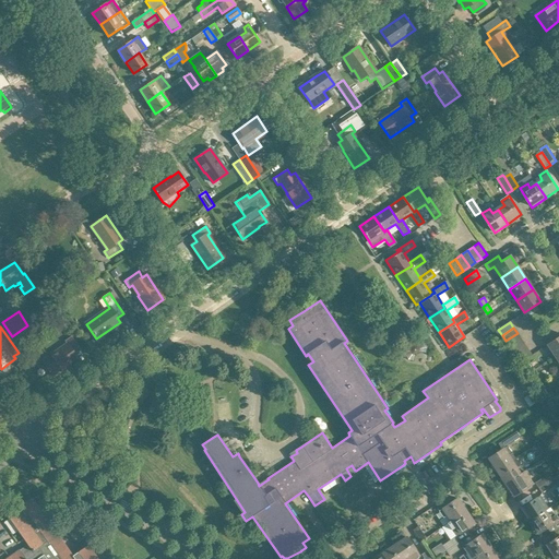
[(506,341),(509,347),(521,339),(518,333),(506,341)]
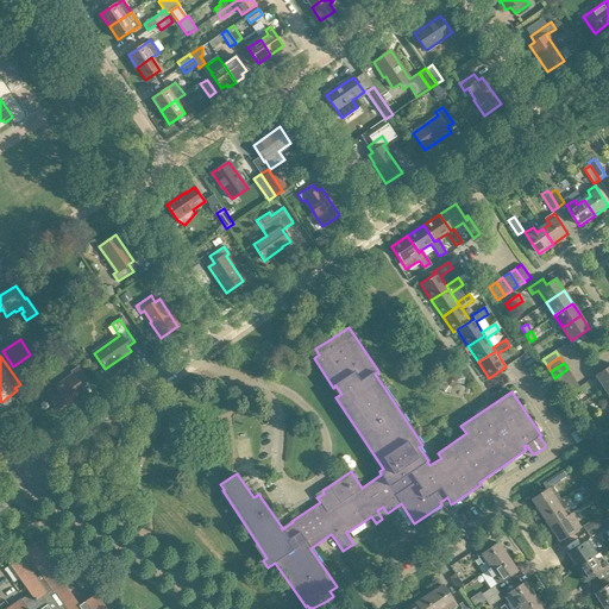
[(81,385),(88,382),(77,366),(70,371),(73,375),(46,394),(57,409),(76,396),(75,395),(83,390),(81,385)]
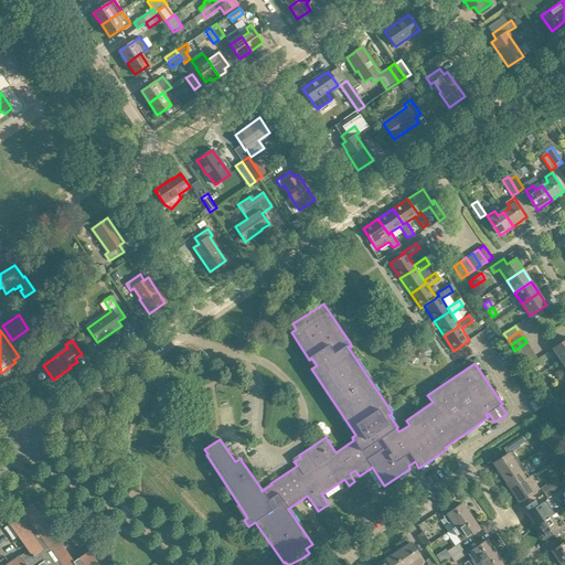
[(564,340),(557,345),(553,349),(561,361),(564,356),(564,340)]
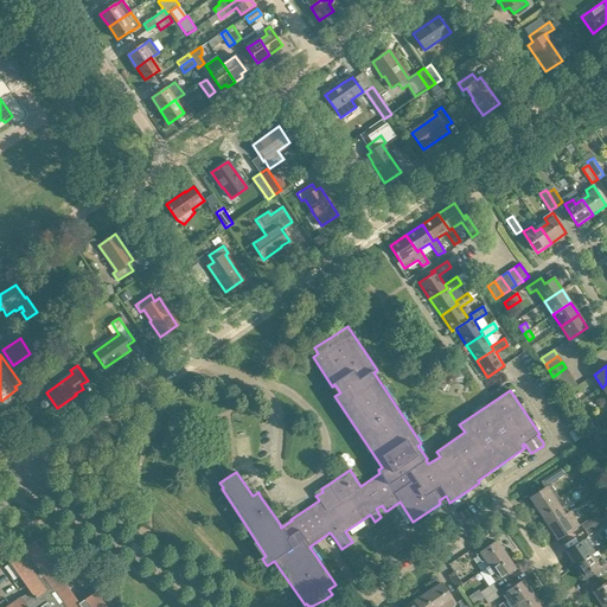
[(553,377),(557,383),(570,374),(566,368),(553,377)]
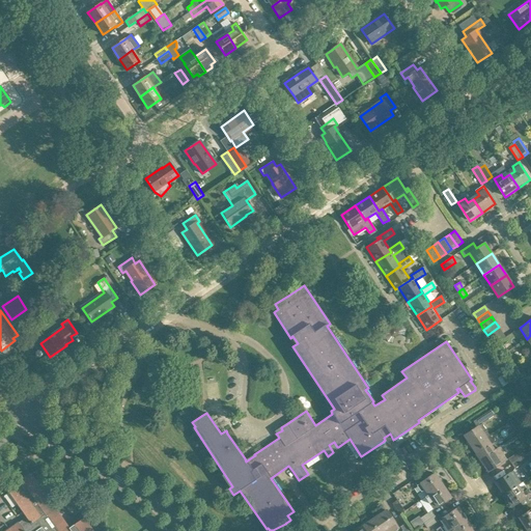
[(487,335),(491,340),(502,332),(499,327),(487,335)]
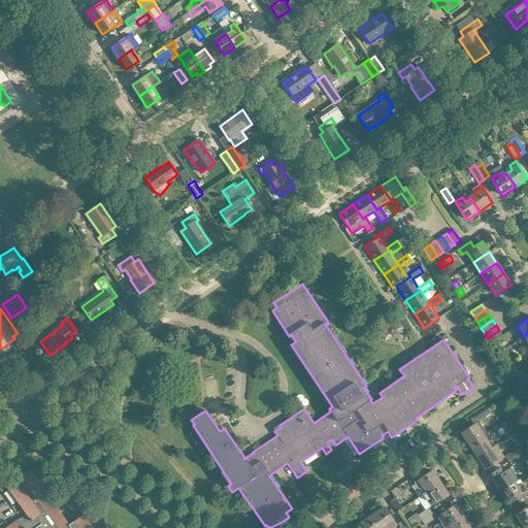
[(491,343),(502,335),(499,330),(488,338),(491,343)]
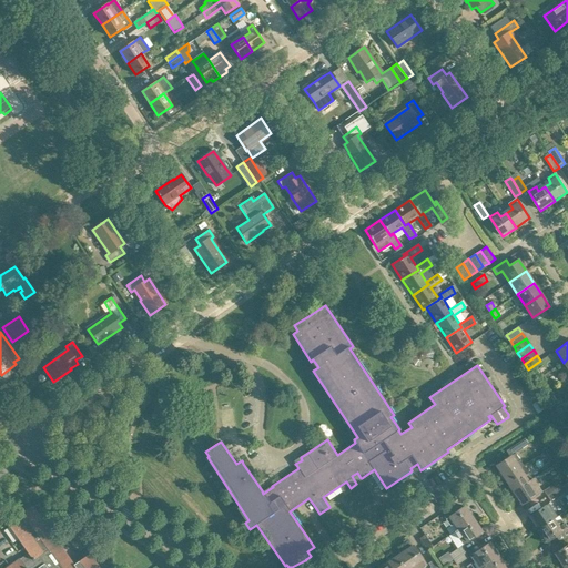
[(539,386),(544,392),(549,388),(545,383),(539,386)]
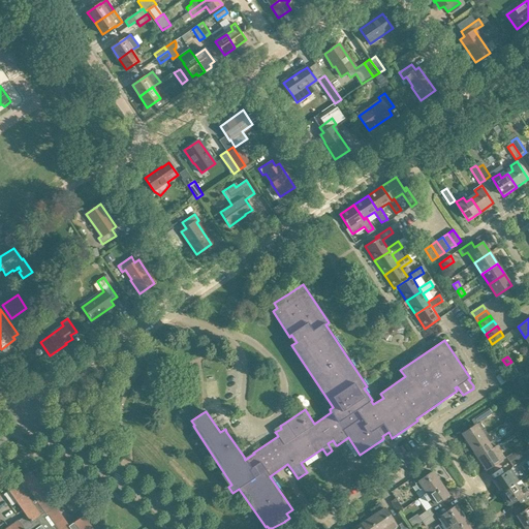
[(511,362),(506,365),(510,371),(515,368),(511,362)]
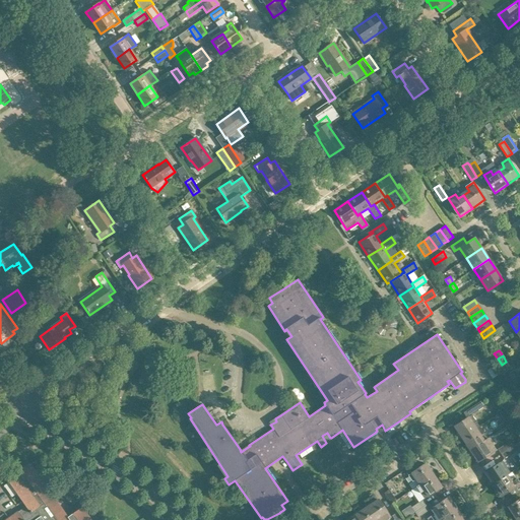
[(463,412),(467,418),(471,415),(473,413),(484,406),(480,401),(470,408),(463,412)]
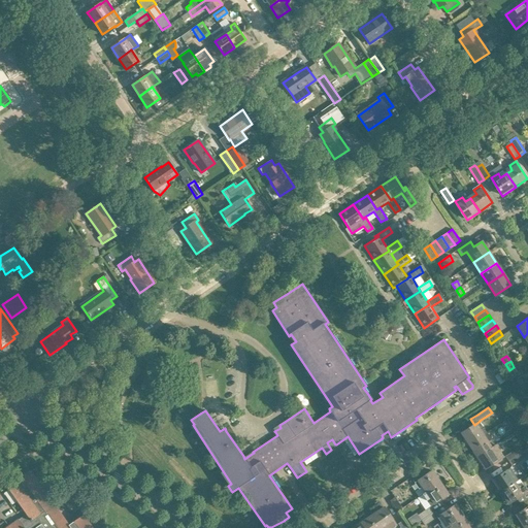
[(510,425),(516,422),(512,417),(506,420),(510,425)]
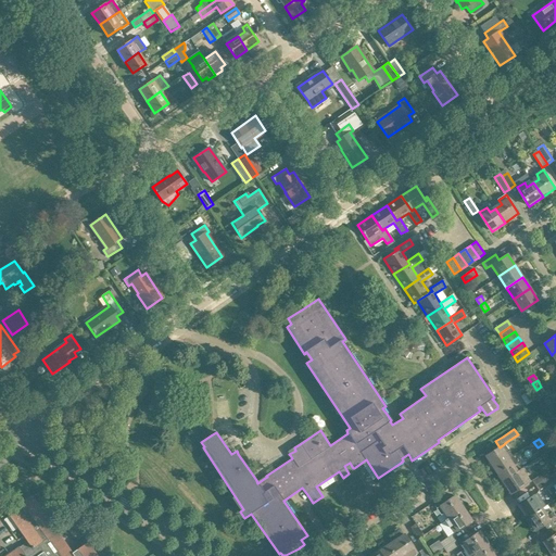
[(485,456),(494,469),(508,459),(505,453),(508,451),(504,444),(500,447),(485,456)]
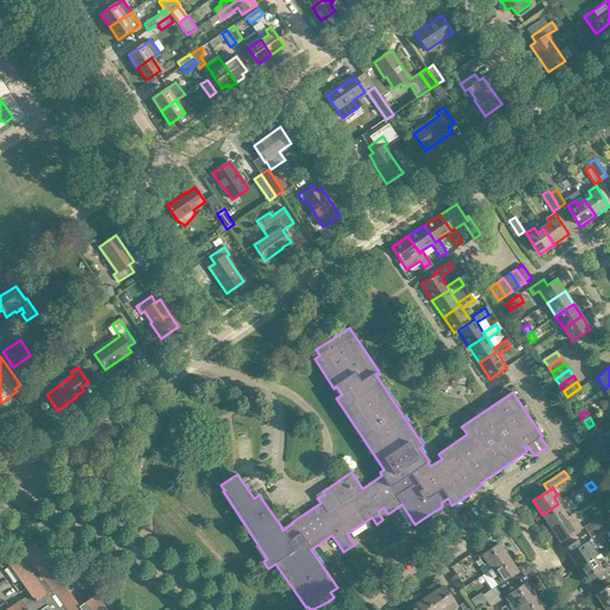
[(562,500),(558,504),(542,515),(551,528),(567,517),(564,511),(567,509),(562,500)]
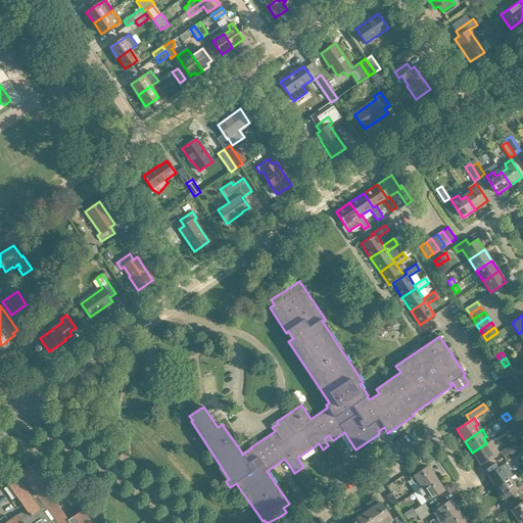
[(489,449),(486,443),(472,453),(480,465),(498,453),(493,446),(489,449)]
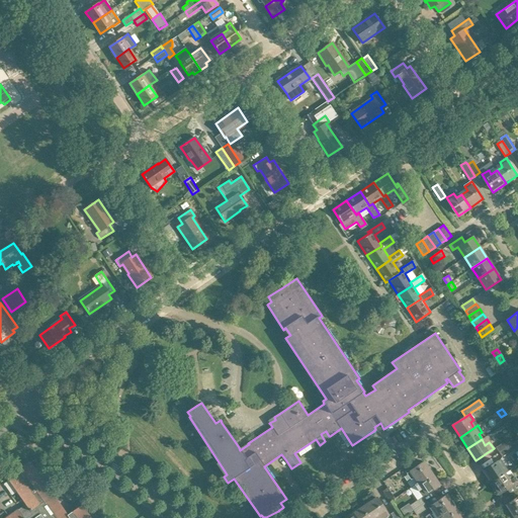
[(498,453),(509,445),(512,444),(509,439),(495,448),(498,453)]
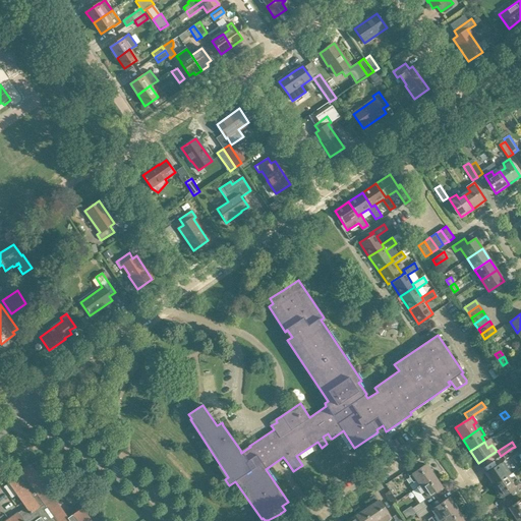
[(516,454),(512,448),(501,456),(505,461),(516,454)]
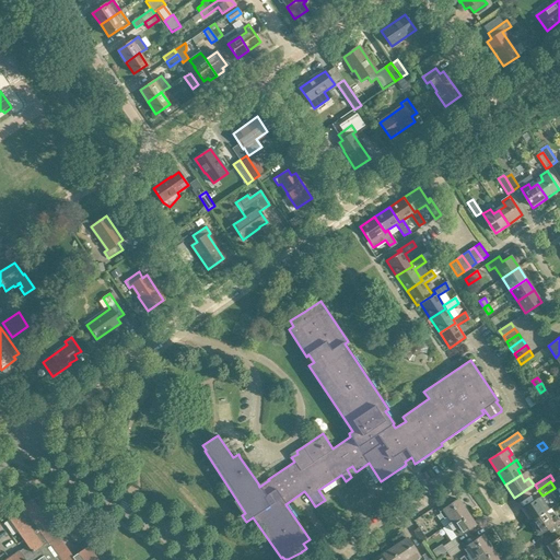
[(522,509),(531,522),(546,512),(549,510),(540,497),(522,509)]
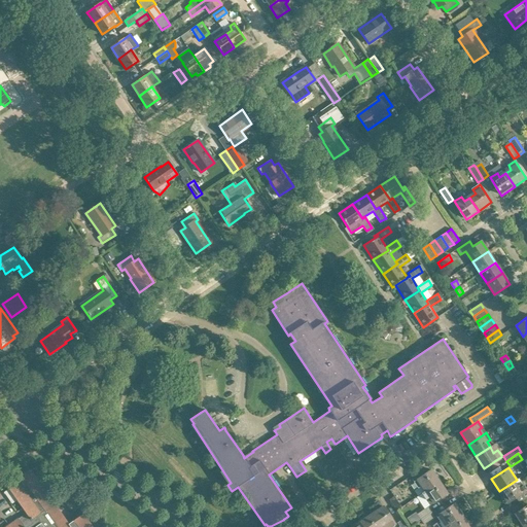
[(21,478),(16,480),(16,479),(6,486),(27,515),(25,516),(19,520),(18,519),(5,526),(93,526),(83,514),(69,524),(30,469),(21,477),(21,478)]
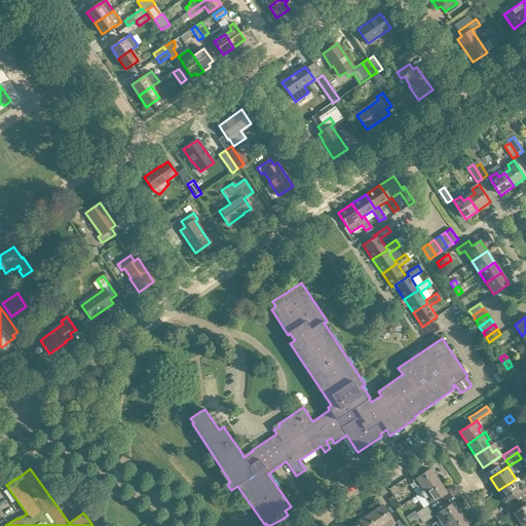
[(412,481),(417,487),(421,485),(424,490),(438,481),(430,468),(412,481)]
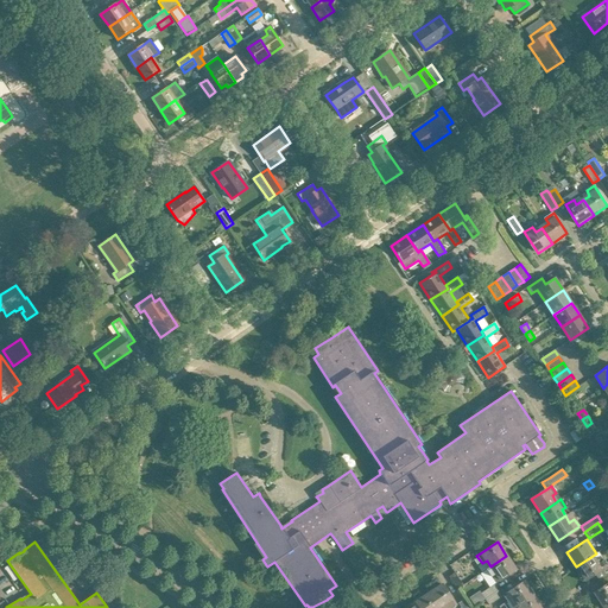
[(515,570),(506,556),(491,567),(486,570),(492,577),(495,583),(515,570)]
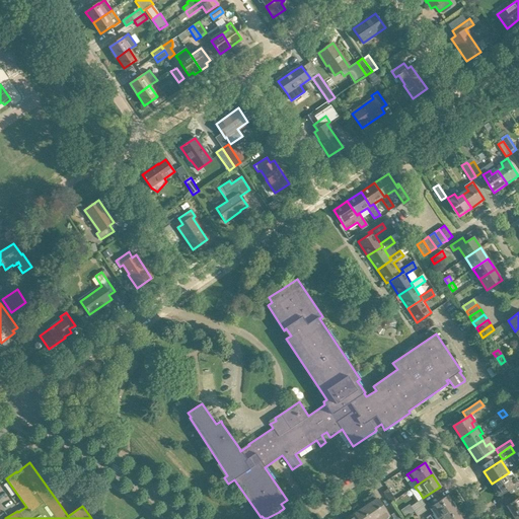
[(509,479),(506,474),(492,484),(500,496),(518,483),(514,476),(509,479)]
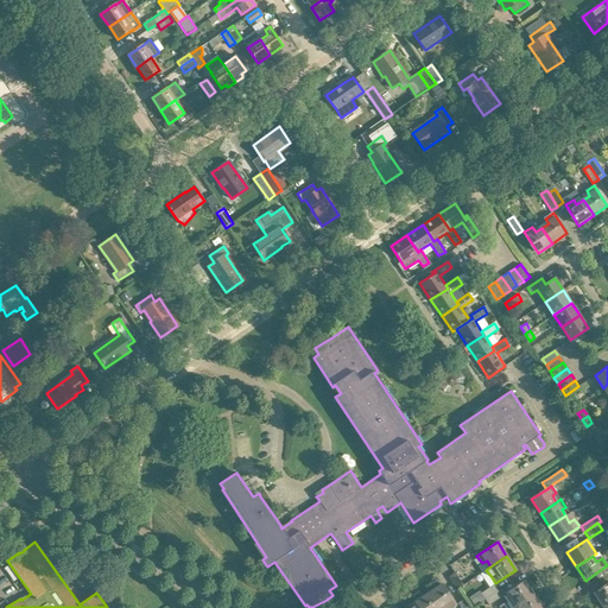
[(462,583),(455,572),(449,577),(456,587),(462,583)]
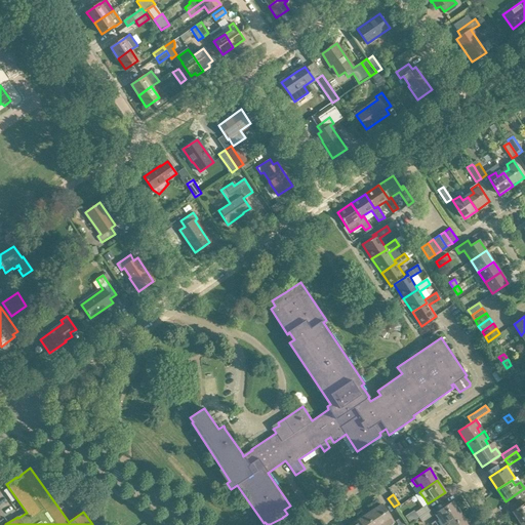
[(443,524),(460,514),(452,501),(435,514),(437,518),(430,523),(431,524),(443,524)]
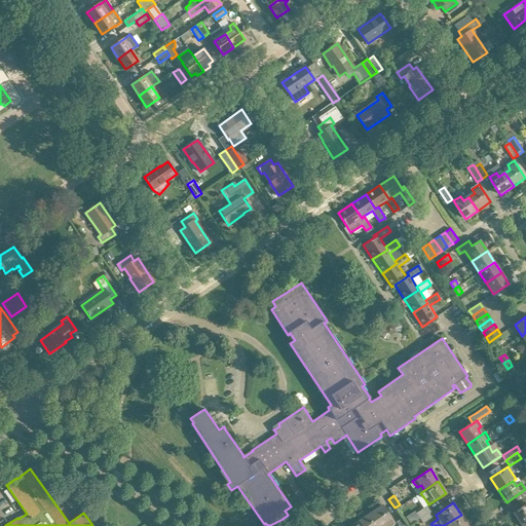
[(525,504),(514,513),(522,525),(525,522),(525,504)]
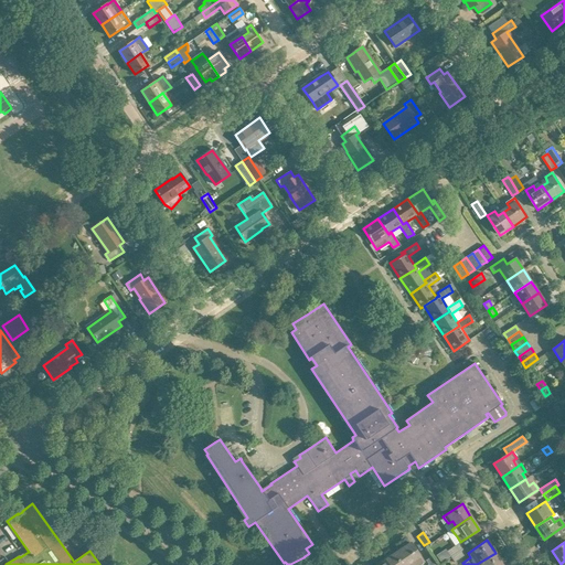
[(418,564),(424,562),(411,543),(398,552),(406,564),(418,564)]
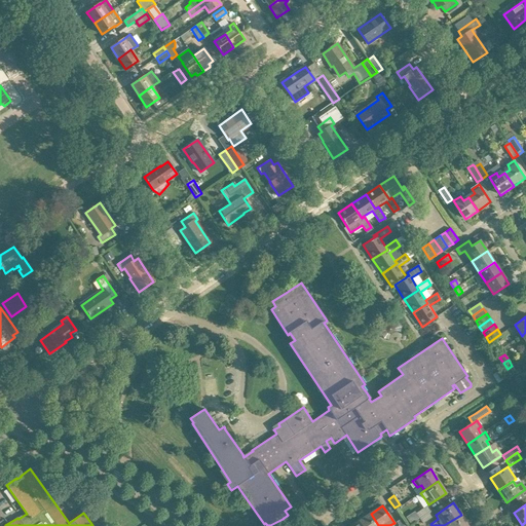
[(419,519),(430,511),(426,505),(415,513),(419,519)]
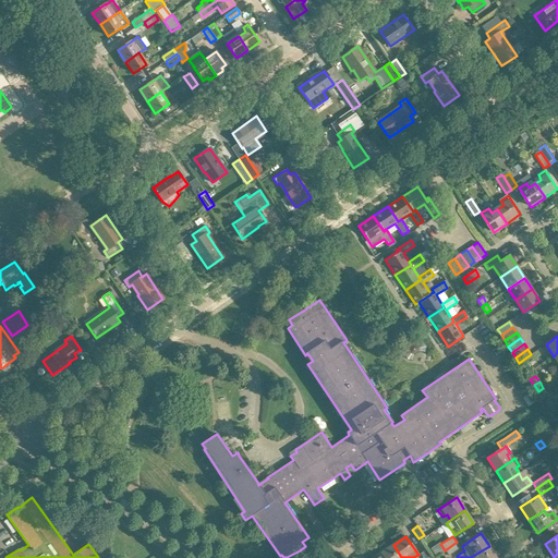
[(460,547),(457,542),(445,550),(448,555),(460,547)]
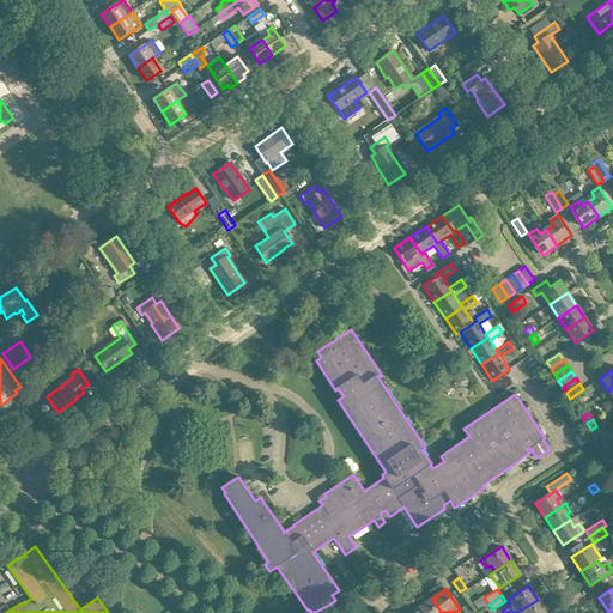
[(441,612),(432,599),(418,607),(422,612),(441,612)]
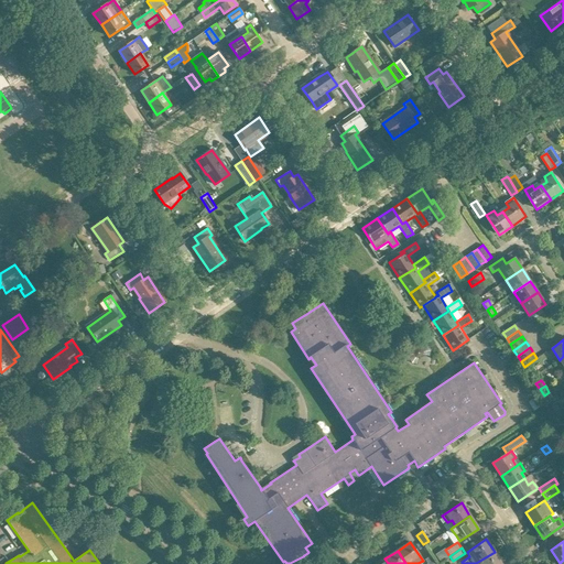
[(502,563),(495,552),(476,563),(502,563)]
